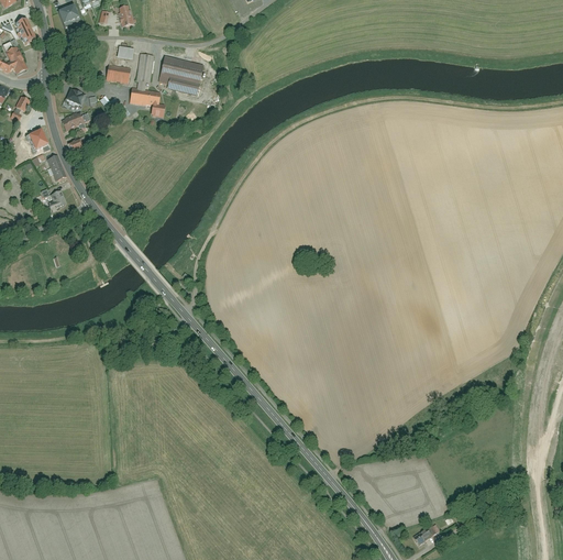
[(76,4),(61,10),(66,25),(81,19),(76,4)]
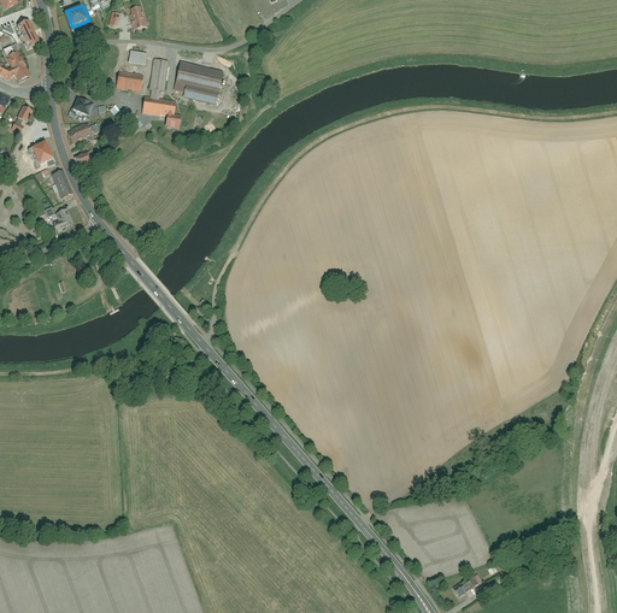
[(140,5),(131,6),(134,19),(131,19),(134,28),(147,25),(144,9),(141,9),(140,5)]
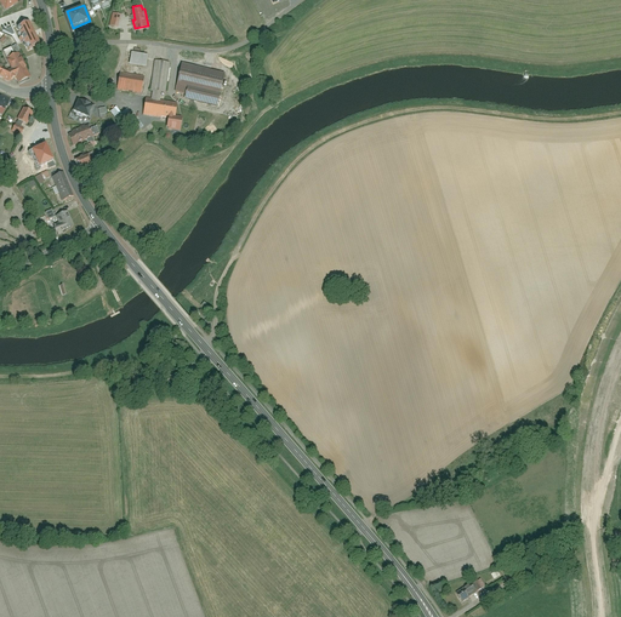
[(120,11),(113,10),(109,23),(118,24),(120,11)]
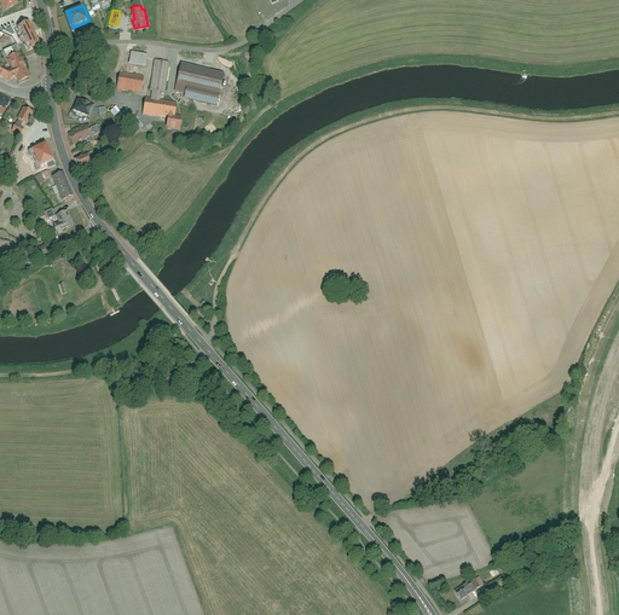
[(29,17),(17,23),(28,47),(40,41),(29,17)]
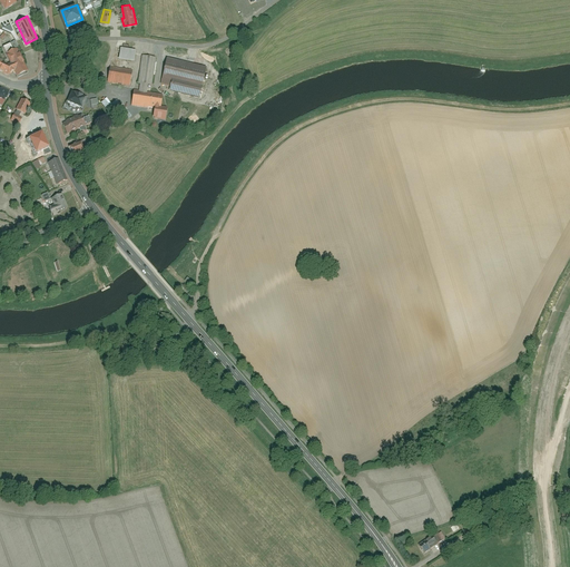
[(121,45),(119,57),(134,59),(136,48),(121,45)]
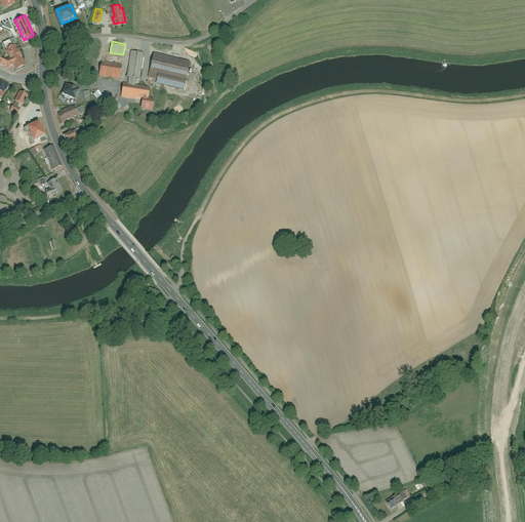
[(6,46),(5,47),(8,54),(13,63),(15,68),(26,63),(15,42),(6,46)]
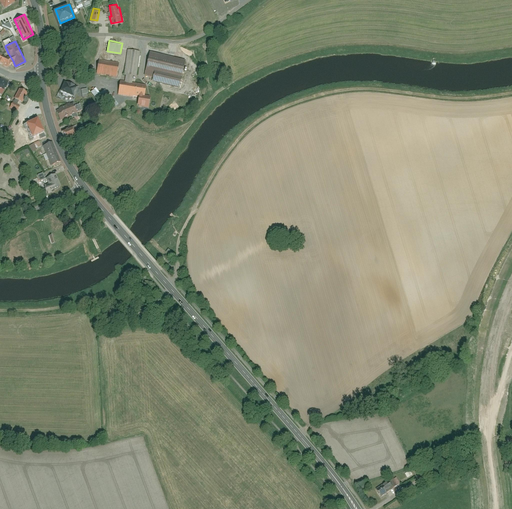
[(150,94),(144,93),(146,82),(134,80),(135,75),(136,75),(140,49),(128,48),(124,73),(127,73),(126,78),(121,78),(118,92),(139,95),(137,104),(148,106),(150,94)]
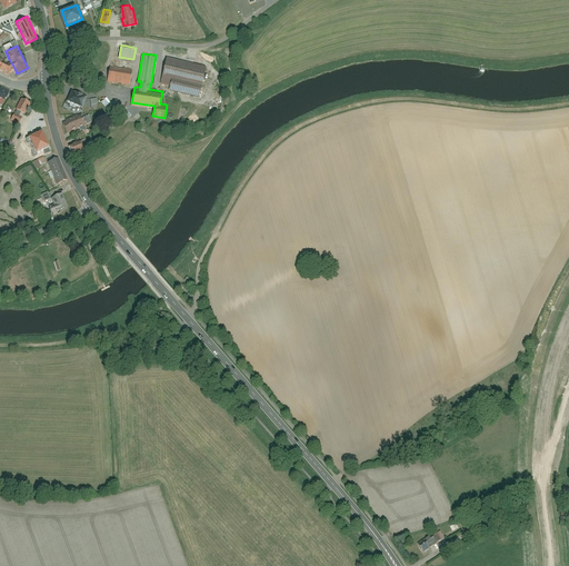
[(9,59),(0,55),(0,68),(8,71),(15,68),(9,59)]
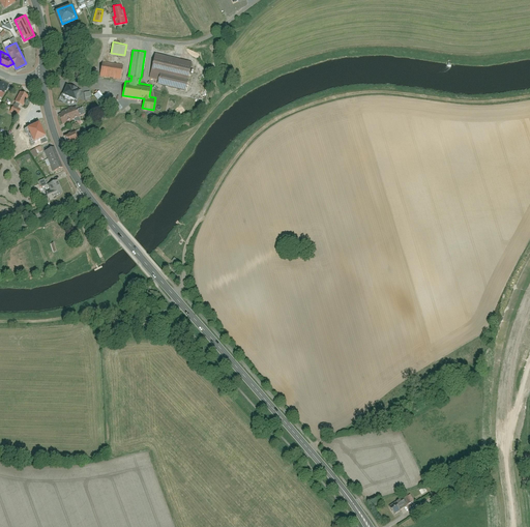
[(155,52),(150,75),(158,77),(157,82),(185,88),(192,60),(155,52)]
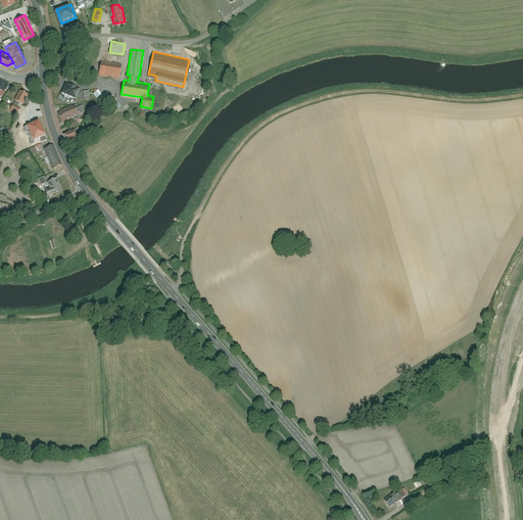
[(101,59),(99,74),(119,77),(121,62),(101,59)]
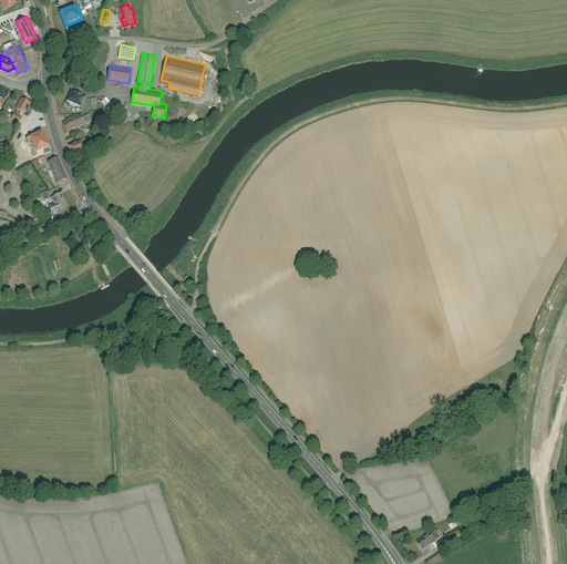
[(0,89),(0,101),(2,103),(10,88),(3,84),(0,89)]
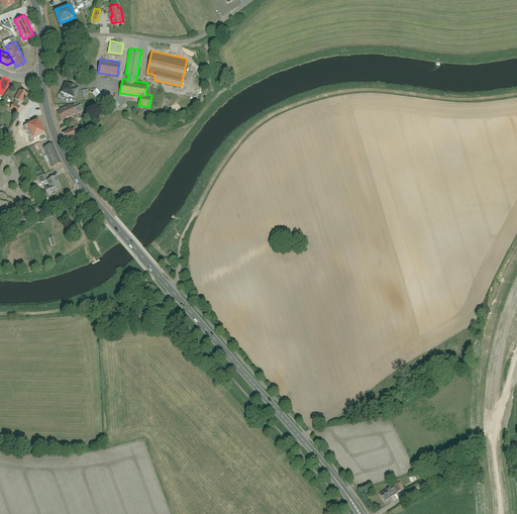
[(75,96),(79,86),(65,80),(60,90),(75,96)]
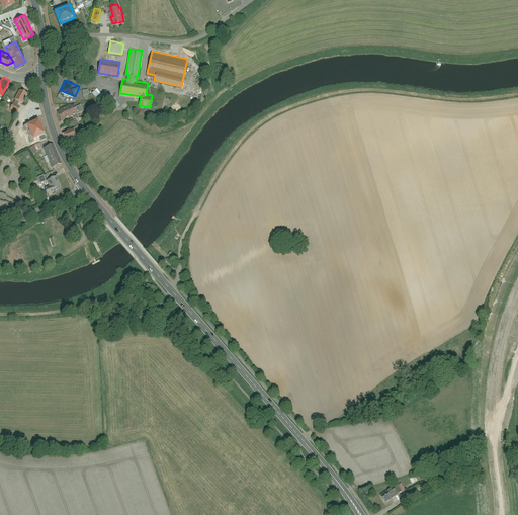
[(20,87),(14,97),(23,101),(28,92),(20,87)]
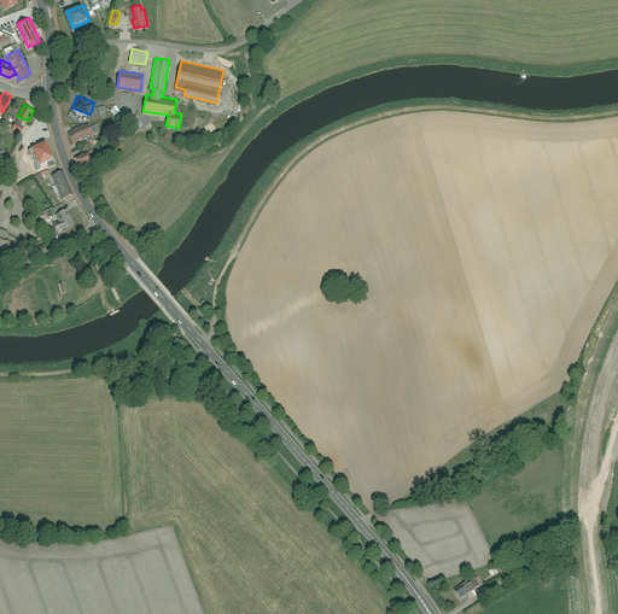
[(15,121),(11,128),(21,133),(24,126),(15,121)]
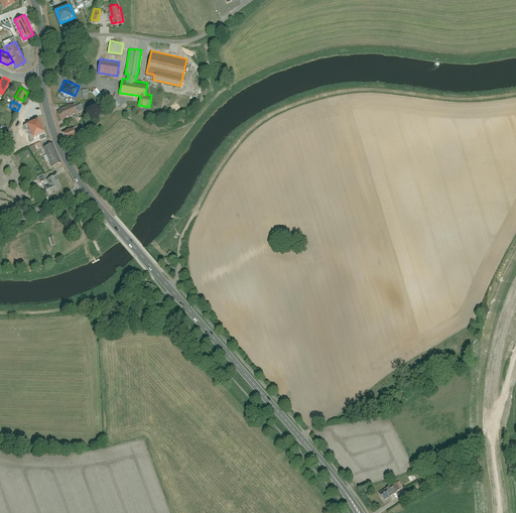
[(57,110),(60,118),(72,114),(74,117),(79,115),(77,111),(83,109),(81,102),(75,105),(74,102),(59,108),(60,109),(57,110)]
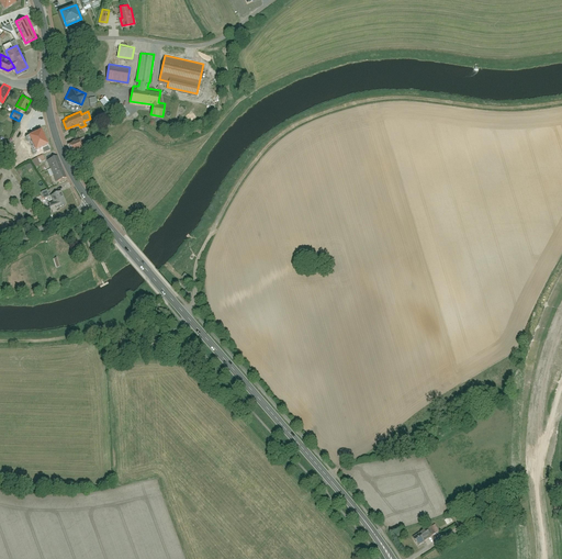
[(34,151),(48,143),(41,129),(26,136),(34,151)]
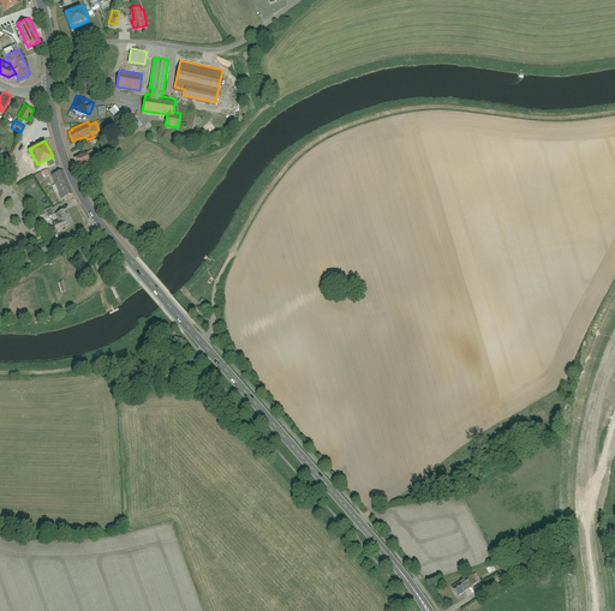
[(75,155),(78,166),(91,161),(88,150),(75,155)]
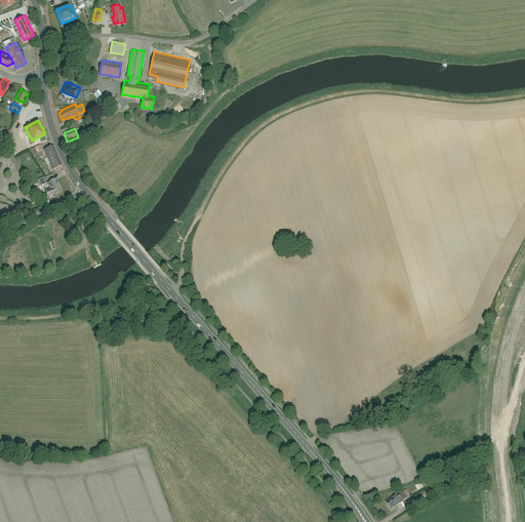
[(40,142),(31,147),(34,153),(43,148),(40,142)]
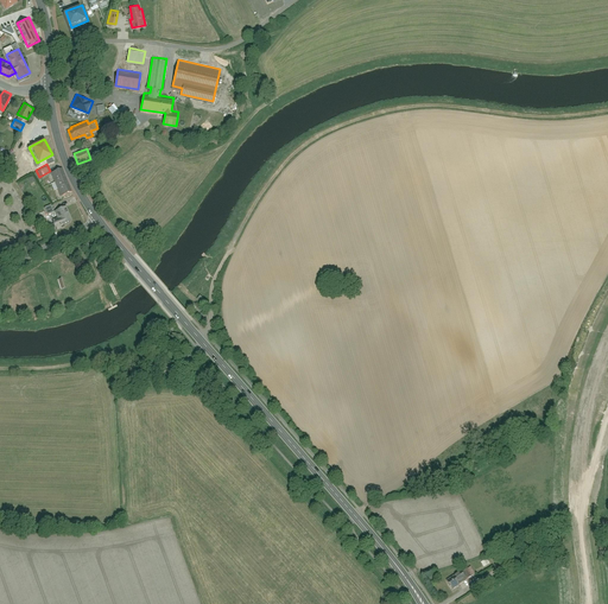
[(62,167),(51,171),(61,195),(71,190),(62,167)]
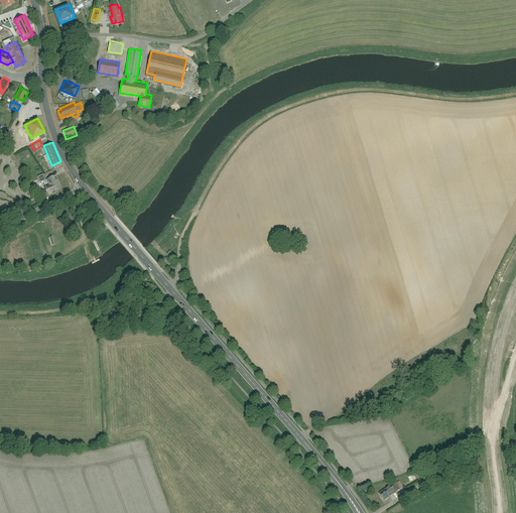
[(44,185),(47,193),(61,186),(55,172),(46,176),(49,183),(44,185)]
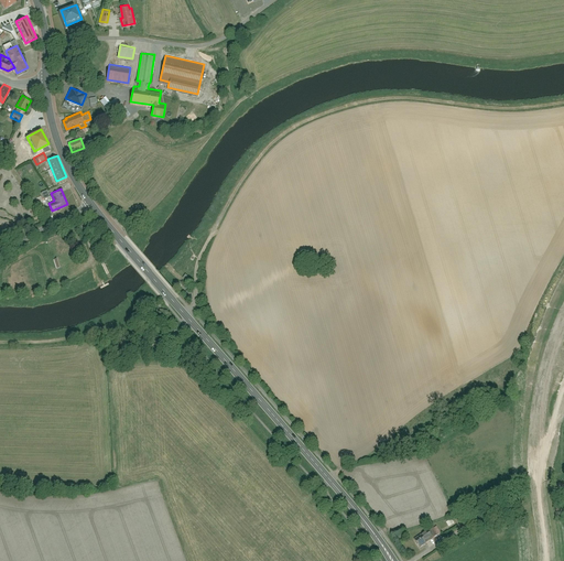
[(413,536),(419,545),(425,540),(425,539),(431,536),(432,537),(441,531),(436,524),(426,529),(427,530),(422,533),(421,531),(413,536)]
